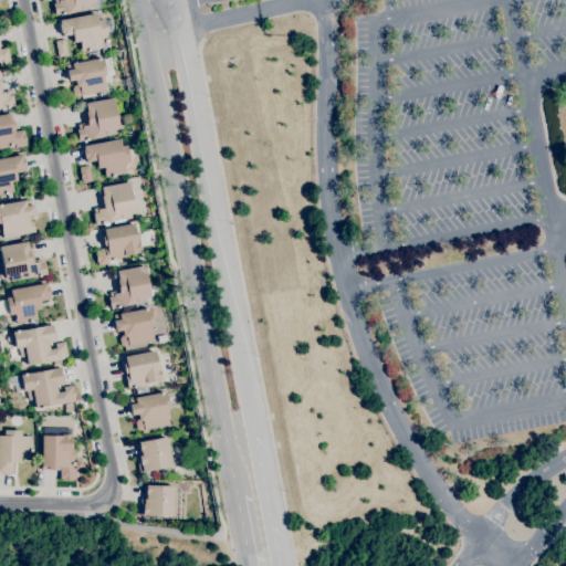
[(54,14),(52,3),(54,3),(53,0),(108,0),(109,7),(93,10),(92,8),(63,13),(64,14),(61,14),(61,13),(54,14)]
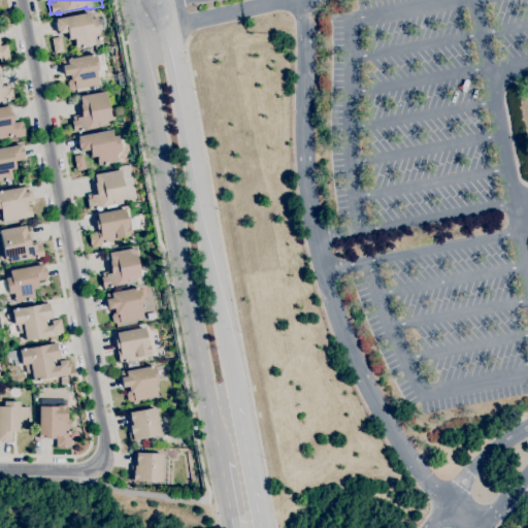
[(81,47),(80,46),(75,47),(73,38),(68,39),(67,32),(58,34),(57,30),(56,31),(54,23),(56,22),(55,19),(89,12),(90,19),(96,18),(99,34),(93,35),(95,44),(84,46),(84,47),(81,47)]
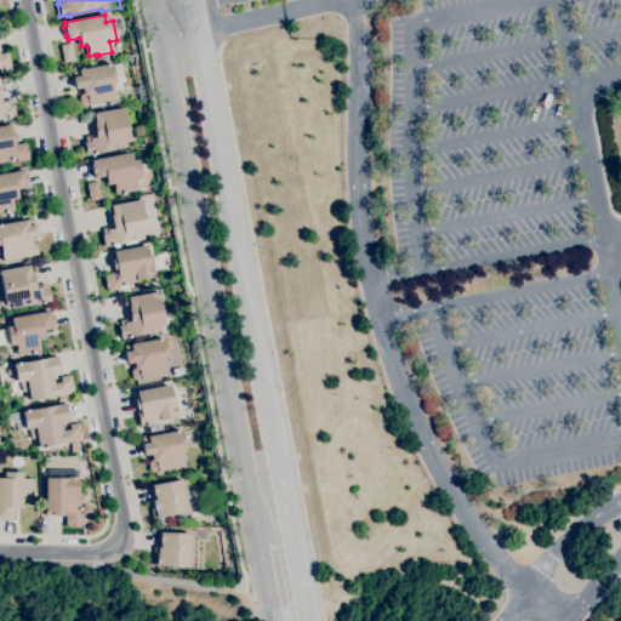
[(63,63),(60,45),(70,43),(74,61),(63,63)]
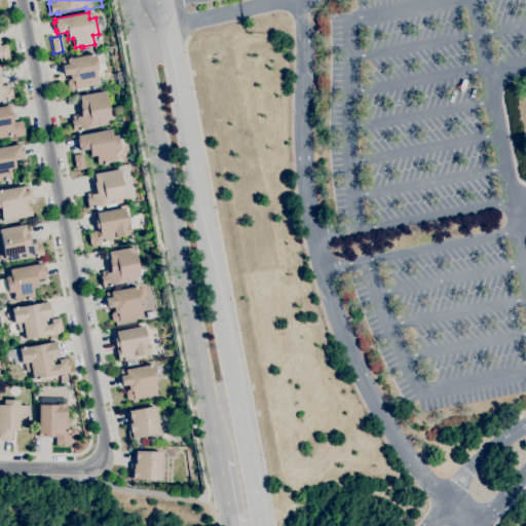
[(0,45),(6,44),(9,59),(0,60),(0,45)]
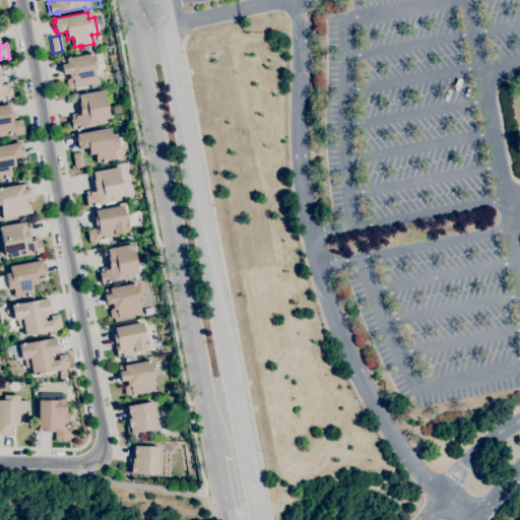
[(67,78),(69,78),(68,73),(62,74),(61,64),(62,64),(61,59),(88,54),(88,53),(90,53),(90,54),(93,53),(93,54),(101,53),(104,67),(101,68),(103,75),(95,76),(96,83),(69,88),(67,86),(66,81),(67,78)]
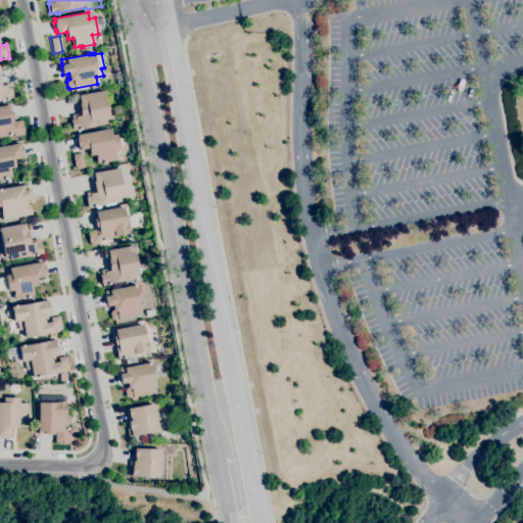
[(0,85),(8,84),(9,88),(10,88),(12,98),(7,99),(5,100),(5,99),(0,100),(0,85)]
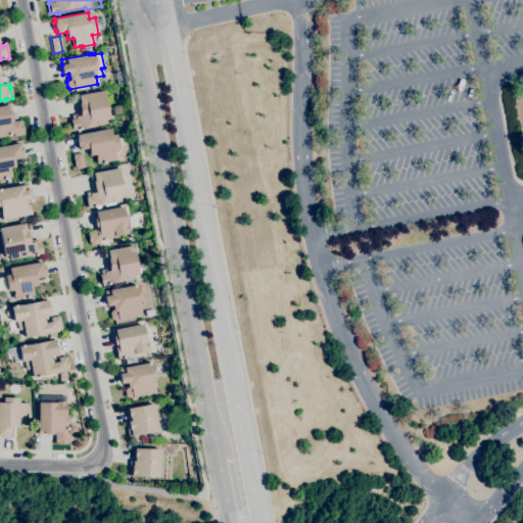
[(73,130),(70,120),(72,120),(72,115),(79,113),(76,102),(80,102),(79,95),(104,90),(109,119),(105,120),(105,124),(81,129),(81,130),(78,130),(78,129),(73,130)]
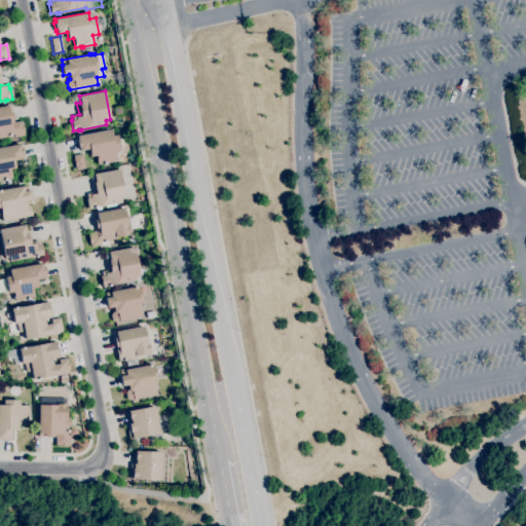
[(0,138),(0,106),(7,105),(8,112),(10,111),(12,120),(10,120),(11,122),(21,120),(22,123),(23,123),(24,133),(23,133),(24,136),(13,138),(13,135),(10,135),(10,136),(8,136),(5,136),(5,137),(0,138)]
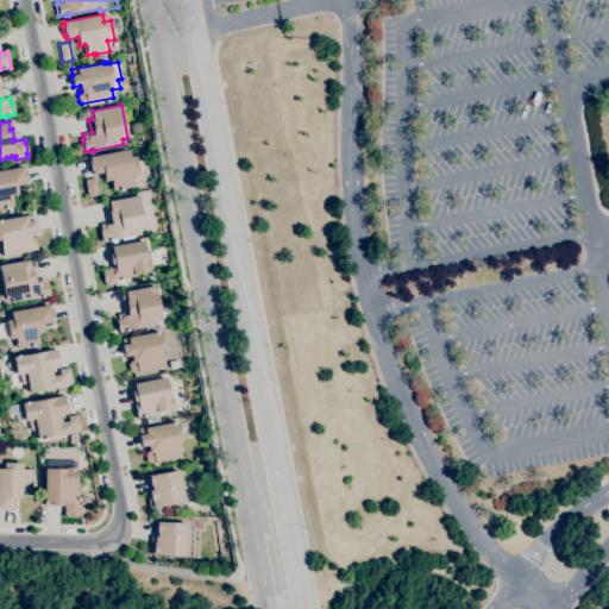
[(119,190),(119,189),(113,190),(111,180),(105,181),(102,173),(93,174),(92,170),(90,170),(88,161),(89,161),(89,157),(127,150),(130,157),(136,156),(139,175),(133,176),(135,186),(121,189),(121,190),(119,190)]
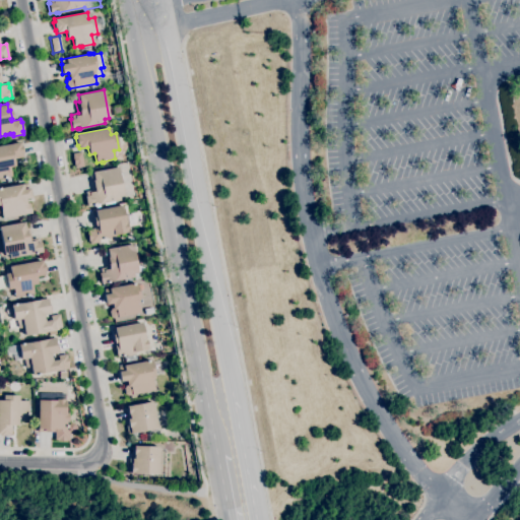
[(0,178),(0,145),(19,142),(20,145),(21,145),(22,153),(21,153),(22,156),(13,158),(14,166),(9,167),(11,176),(6,177),(6,178),(4,179),(3,178),(0,178)]
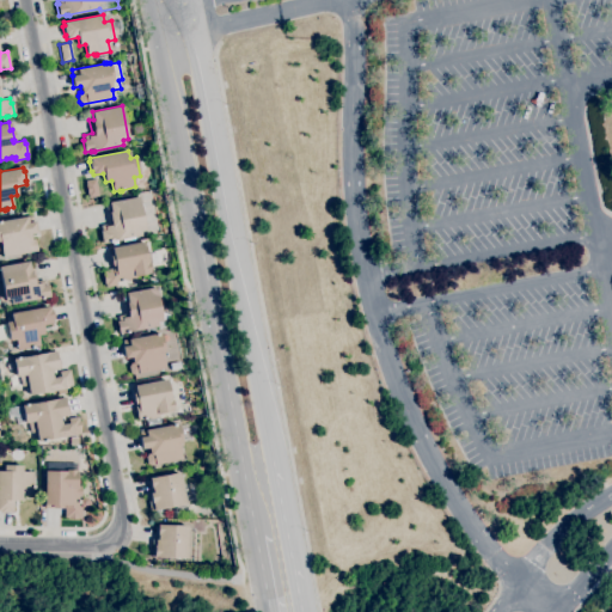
[(89,197),(87,194),(87,195),(85,184),(85,181),(95,179),(98,196),(89,197)]
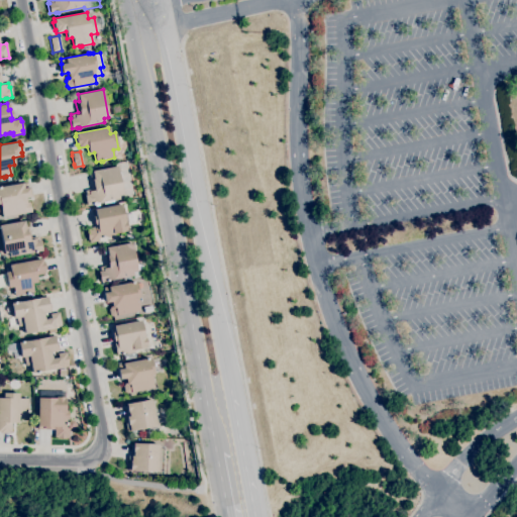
[(86,205),(84,195),(86,195),(85,191),(92,189),(90,178),(93,178),(92,171),(117,166),(122,194),(118,195),(118,199),(94,204),(92,205),(91,204),(86,205)]
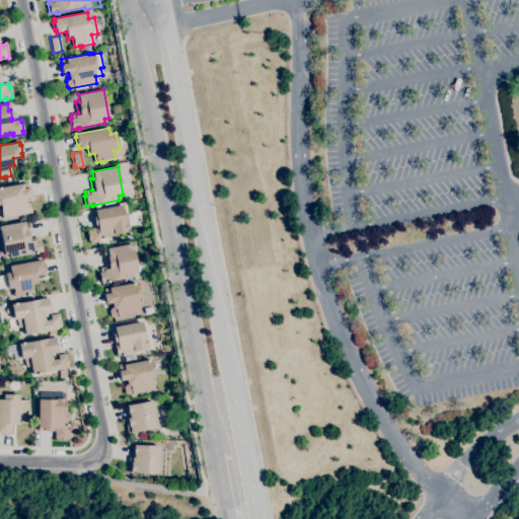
[(2,218),(0,205),(0,187),(27,182),(28,188),(29,188),(31,198),(25,199),(25,203),(29,203),(31,213),(2,218)]
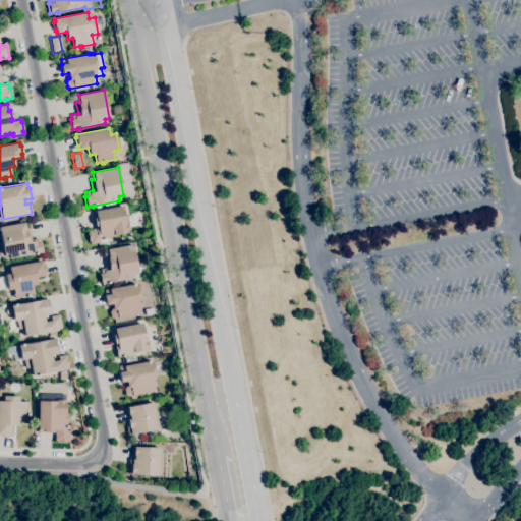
[(90,244),(90,241),(89,242),(88,233),(88,230),(95,229),(92,212),(95,211),(123,206),(126,223),(127,223),(129,231),(128,232),(115,235),(116,238),(108,239),(108,238),(104,238),(105,239),(102,240),(102,239),(99,239),(100,242),(90,244)]
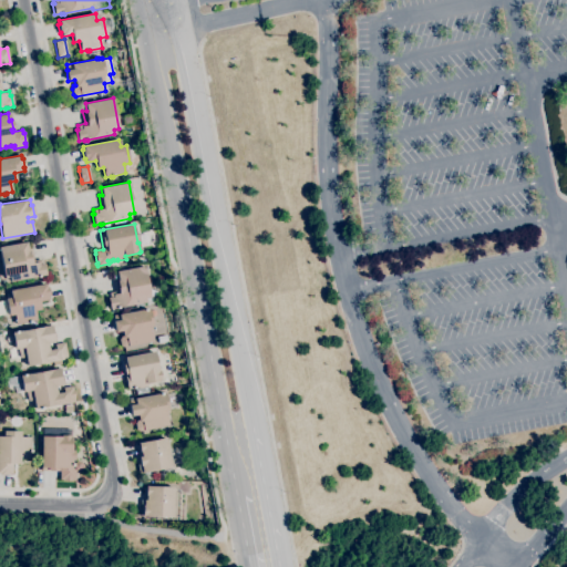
[(9,281),(9,277),(3,278),(0,259),(0,246),(26,241),(28,250),(29,250),(31,261),(41,259),(41,264),(43,264),(45,275),(39,276),(40,277),(38,277),(37,277),(9,281)]
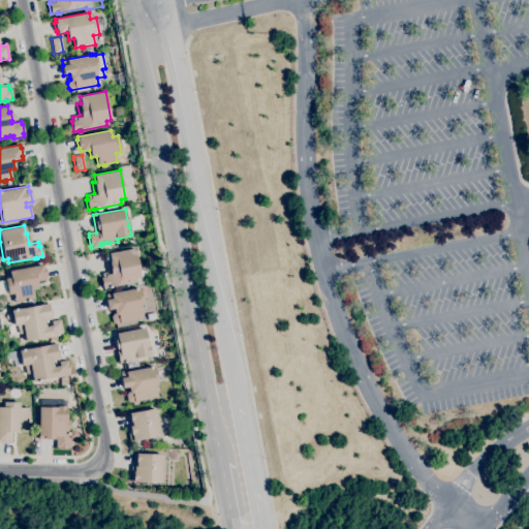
[(102,288),(100,278),(102,278),(101,273),(109,272),(106,260),(110,260),(109,253),(135,248),(141,277),(135,278),(136,282),(111,287),(109,288),(109,287),(102,288)]
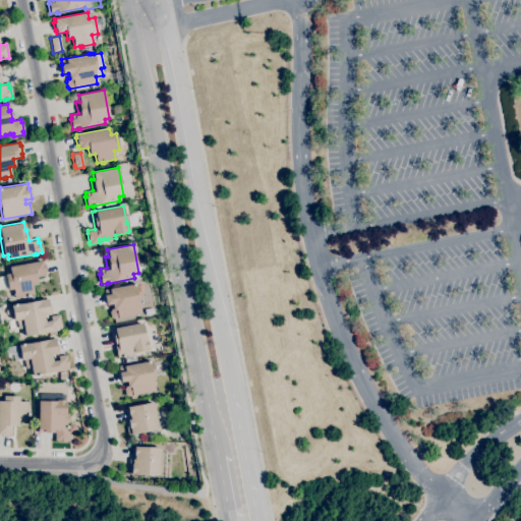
[(14,298),(12,289),(7,290),(4,275),(9,274),(8,267),(42,261),(42,264),(43,264),(45,272),(44,272),(45,275),(36,277),(37,284),(32,285),(34,294),(27,295),(27,296),(25,297),(25,296),(14,298)]
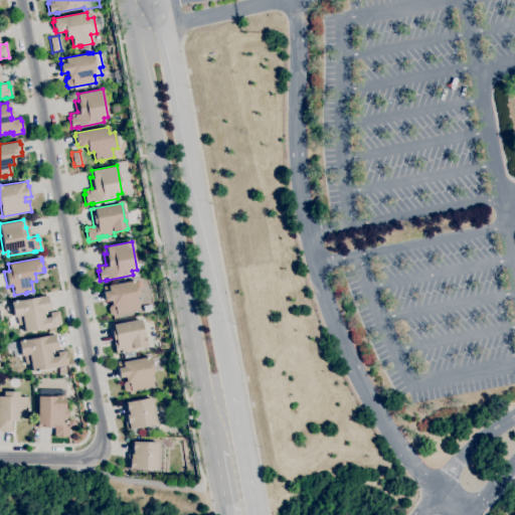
[(112,315),(109,314),(108,308),(110,305),(111,305),(111,300),(105,301),(103,292),(104,292),(103,287),(131,281),(130,281),(133,280),(133,281),(136,280),(139,297),(136,297),(138,310),(112,315)]
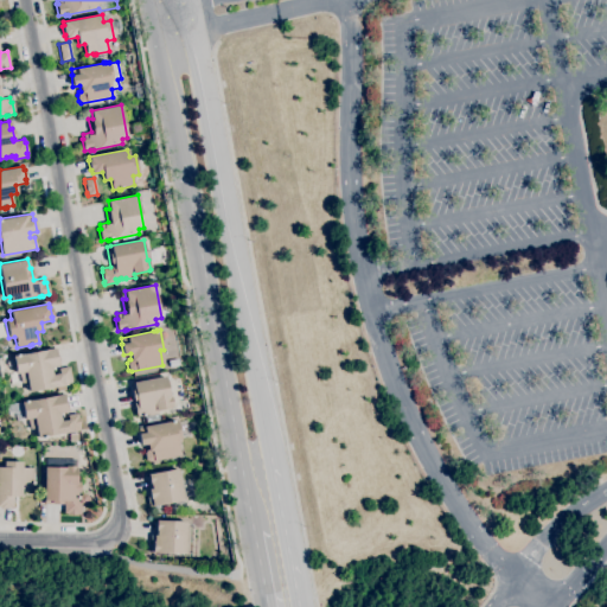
[(29,391),(26,382),(20,383),(20,381),(13,382),(12,375),(16,374),(12,356),(16,356),(16,355),(18,355),(55,347),(56,357),(57,357),(59,365),(50,366),(51,375),(58,374),(57,369),(69,366),(72,384),(63,387),(62,385),(29,391)]
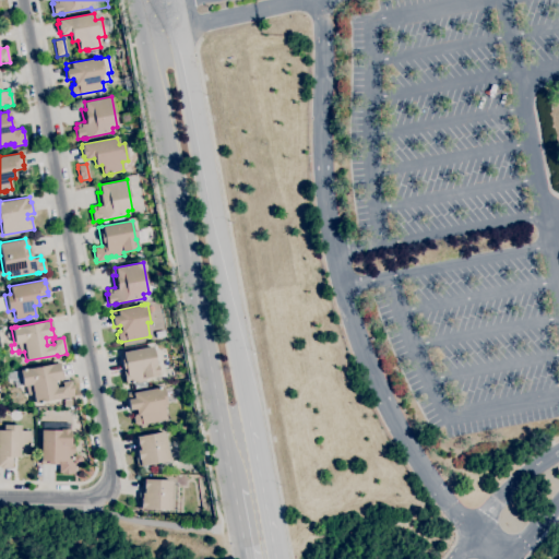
[(126,383),(123,372),(122,372),(119,353),(153,346),(156,366),(157,366),(159,375),(157,375),(158,376),(144,378),(145,381),(137,383),(137,381),(133,382),(131,382),(126,383)]
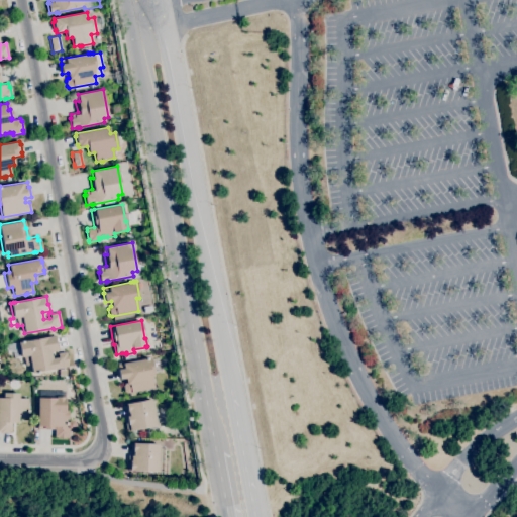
[(36,373),(31,373),(29,365),(25,366),(23,356),(20,357),(17,342),(20,342),(20,341),(22,340),(22,341),(55,335),(58,350),(49,351),(52,358),(57,357),(56,353),(66,351),(66,354),(67,354),(69,364),(68,364),(68,366),(38,372),(38,373),(36,373)]
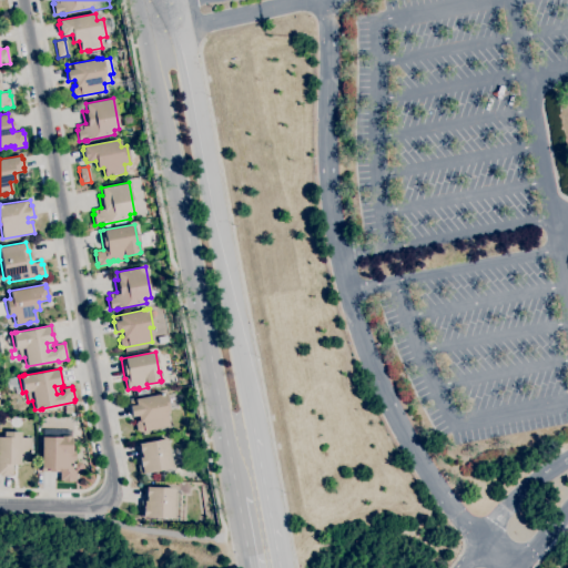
[(139,432),(135,429),(134,424),(137,421),(139,421),(138,415),(131,417),(129,406),(130,405),(129,401),(160,394),(162,393),(162,394),(165,393),(169,411),(168,412),(170,426),(139,432)]
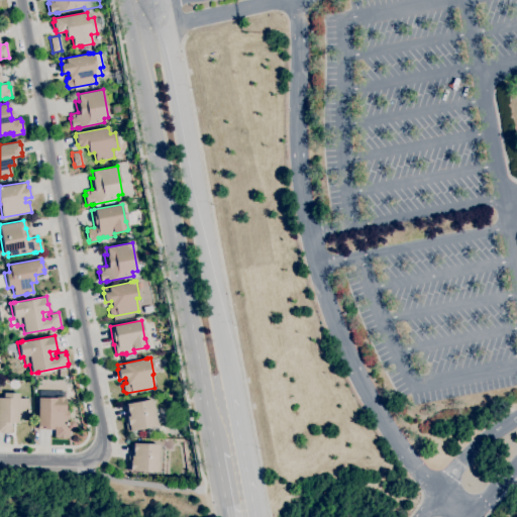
[(74,428),(69,428),(69,437),(66,437),(66,438),(57,438),(57,437),(54,437),(54,429),(37,429),(37,426),(37,398),(39,398),(39,392),(65,392),(65,397),(64,397),(64,398),(65,398),(65,411),(68,411),(68,421),(74,421),(76,424),(74,428)]
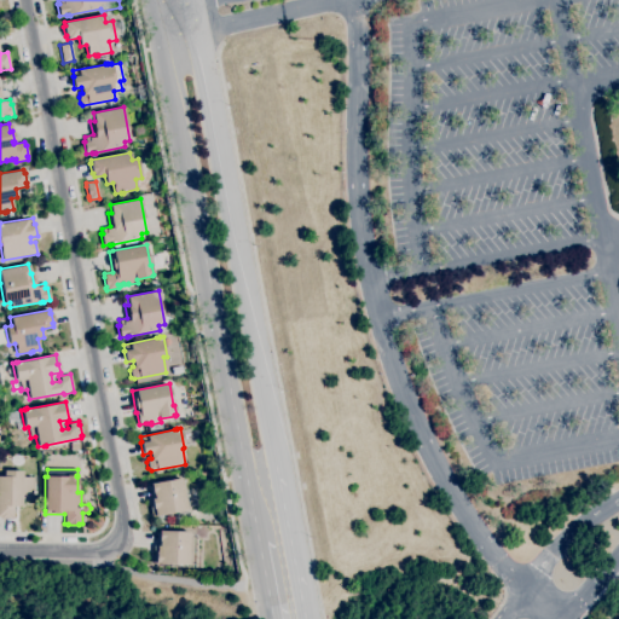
[(9,519),(0,519),(0,476),(4,476),(4,470),(23,470),(23,476),(33,478),(33,491),(35,491),(35,493),(33,493),(33,501),(22,501),(22,507),(12,507),(12,518),(9,518),(9,519)]
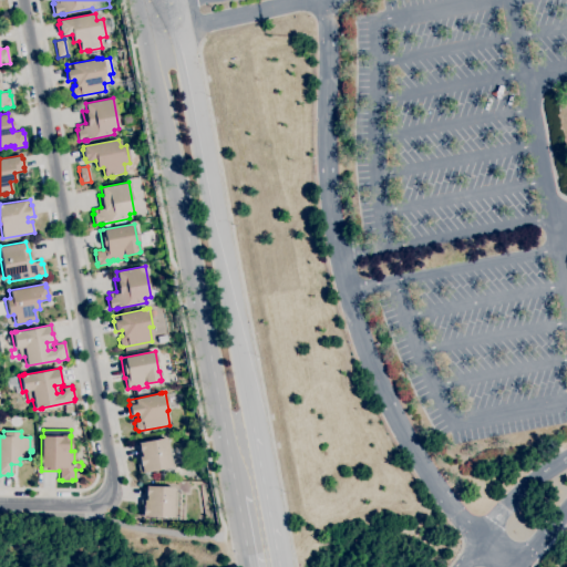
[(138,473),(136,457),(141,456),(137,443),(166,437),(172,467),(142,473),(142,472),(138,473)]
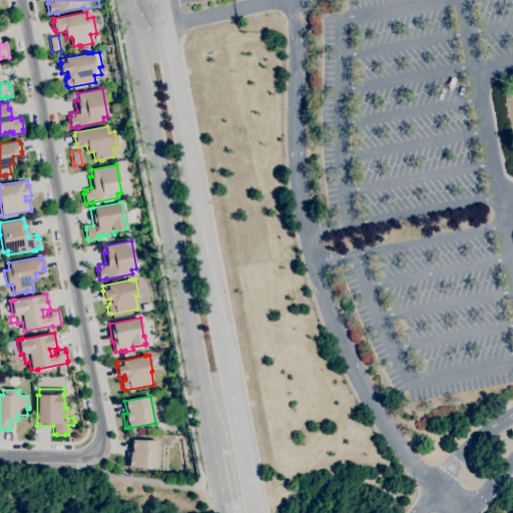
[(156,468),(126,467),(127,452),(131,452),(132,448),(131,448),(131,447),(131,439),(158,441),(156,468)]
